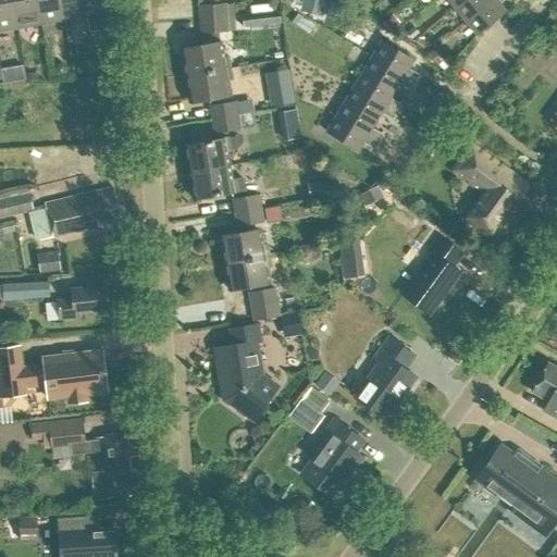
[(0,0),(0,31),(17,28),(11,0),(0,0)]
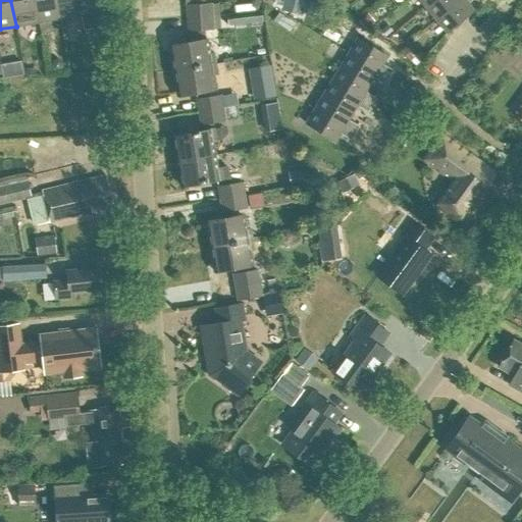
[(10,0),(16,27),(38,22),(33,0),(10,0)]
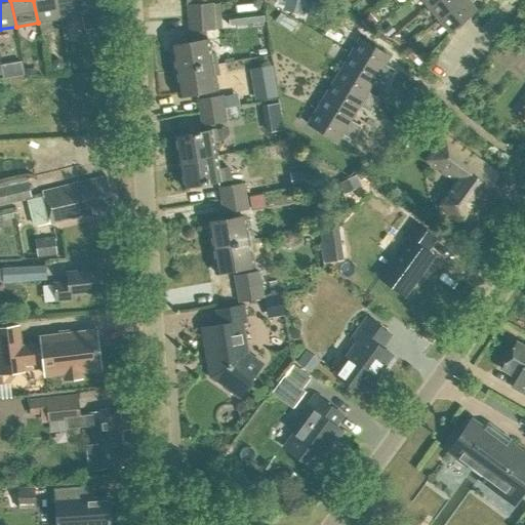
[(33,0),(38,23),(59,18),(56,0),(33,0)]
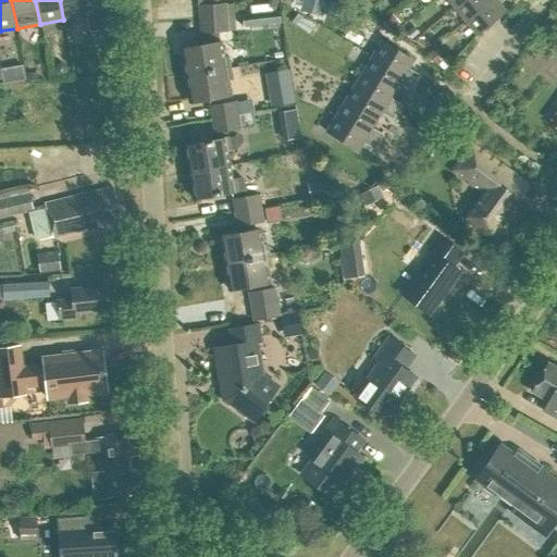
[(88,14),(89,31),(108,29),(106,8),(102,8),(101,0),(60,0),(63,20),(88,14)]
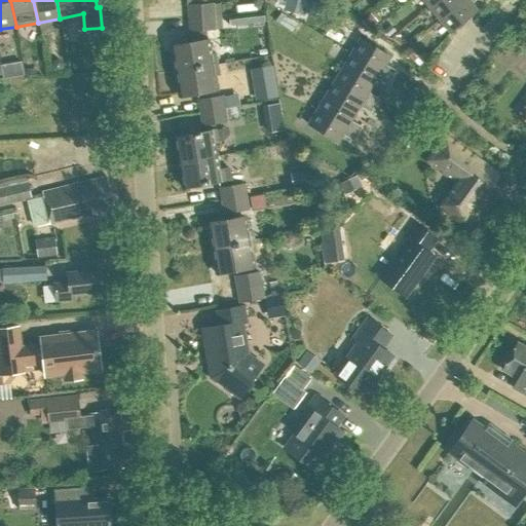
[(188,0),(190,32),(215,30),(214,4),(207,4),(205,0),(188,0)]
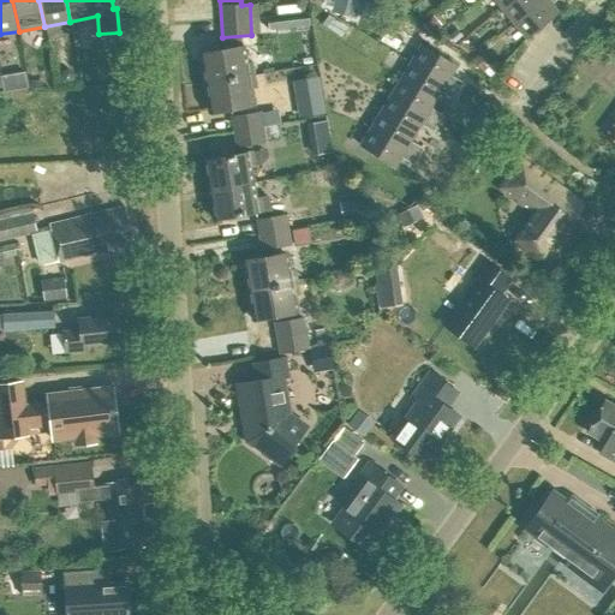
[(360,0),(334,0),(330,11),(354,19),(360,0)]
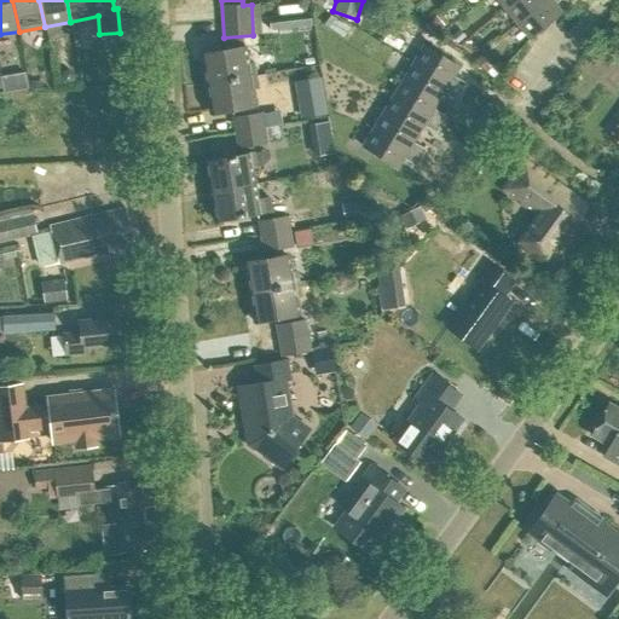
[(513,0),(504,9),(516,23),(544,0),(513,0)]
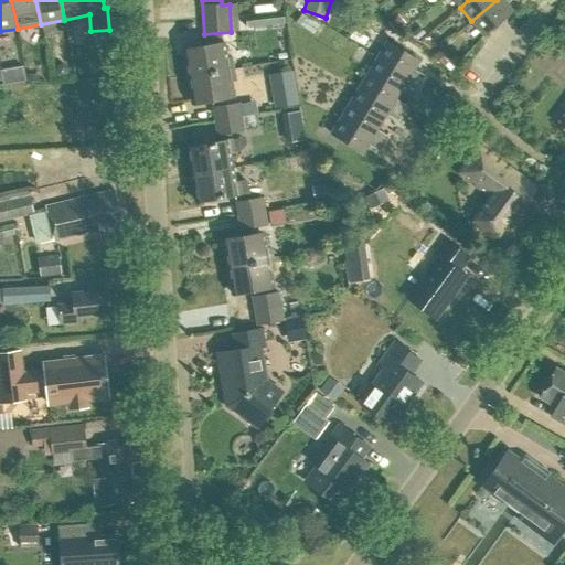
[(497,0),(471,21),(482,35),(512,11),(507,4),(510,0),(497,0)]
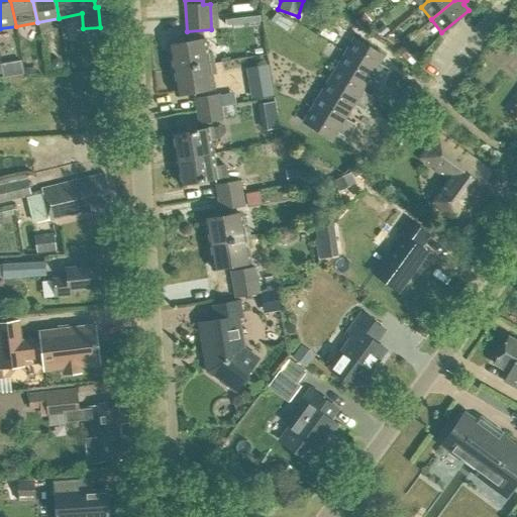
[(229,17),(230,25),(260,22),(260,14),(229,17)]
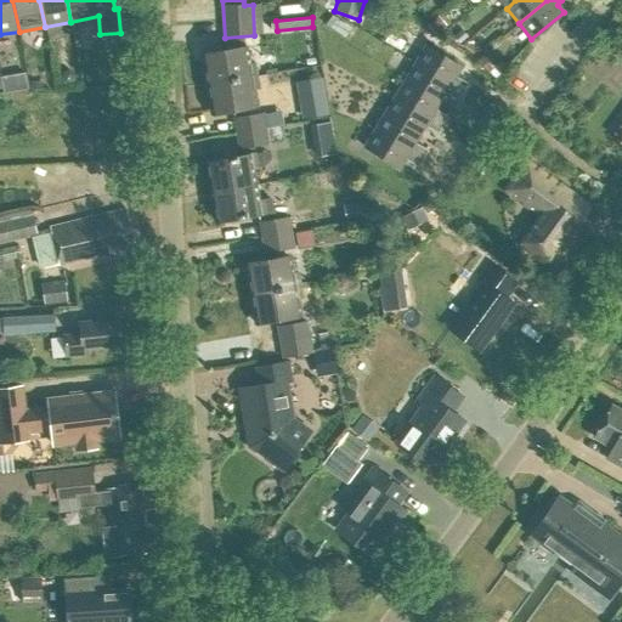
[(462,29),(453,37),(459,44),(468,35),(462,29)]
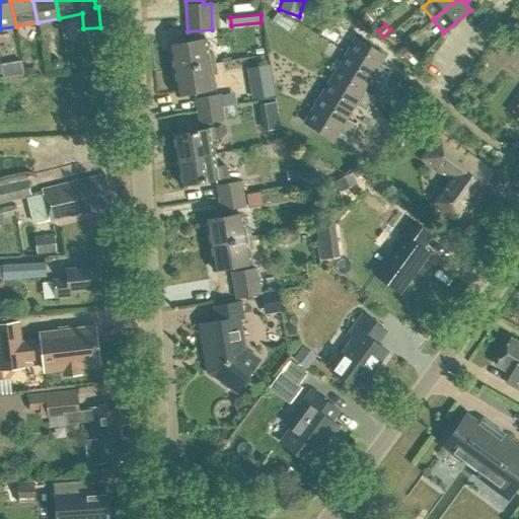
[(354,38),(346,52),(386,76),(390,69),(380,63),(384,56),(354,38)]
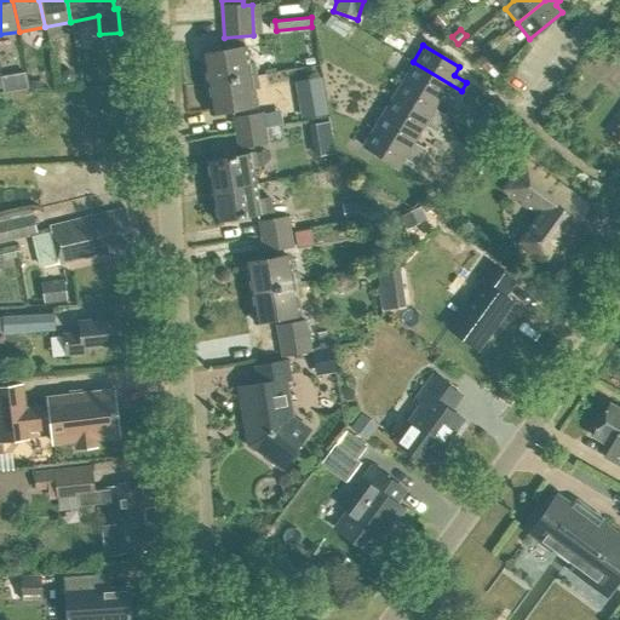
[(202,56),(207,85),(256,76),(253,64),(248,64),(246,47),(202,56)]
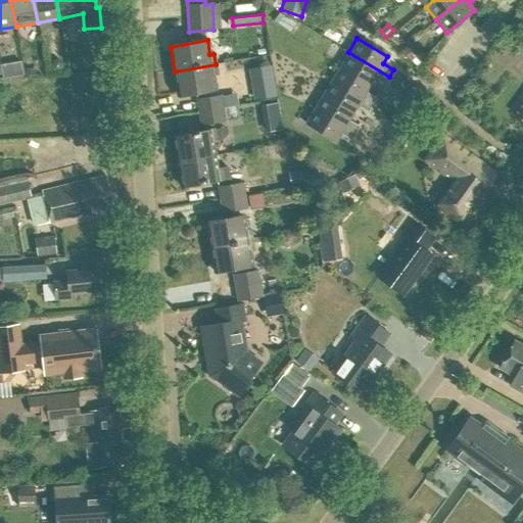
[(348,52),(340,66),(370,85),(374,78),(385,84),(389,77),(348,52)]
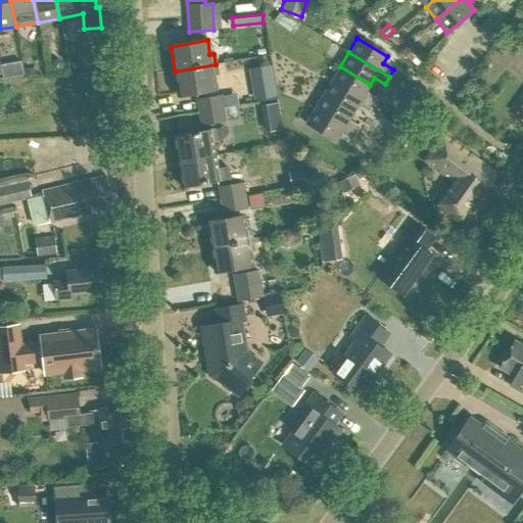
[(21,62),(1,65),(3,79),(24,75),(21,62)]
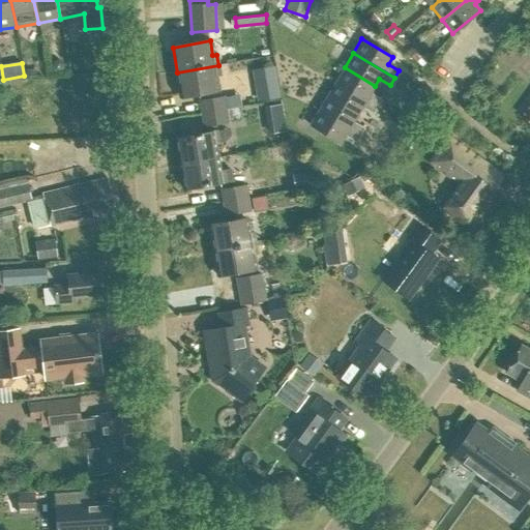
[(177,72),(182,98),(218,91),(215,76),(221,76),(218,65),(177,72)]
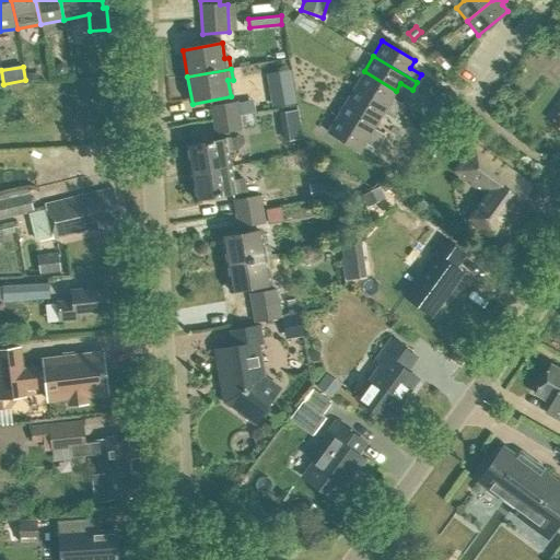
[(364,71),(354,86),(398,112),(404,104),(393,97),(396,91),(364,71)]
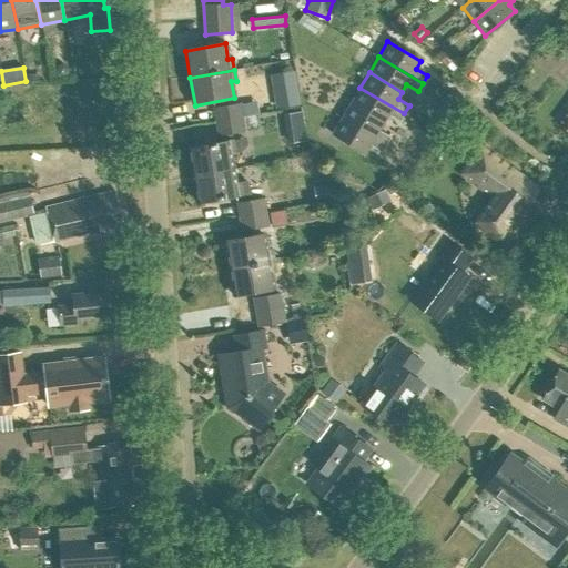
[(271,89),(274,110),(297,105),(294,84),(271,89)]
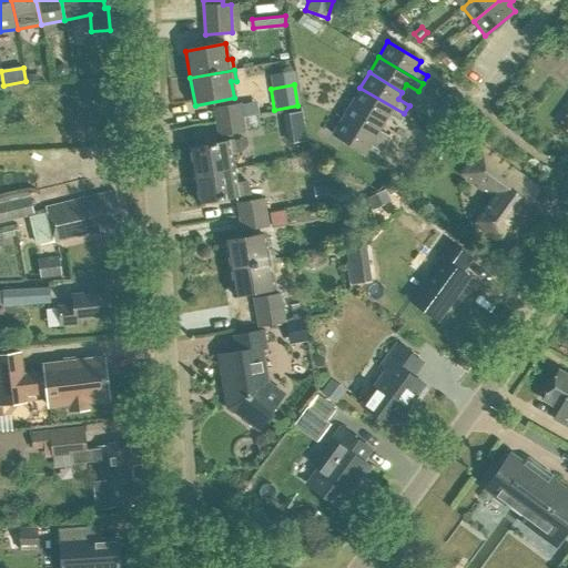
[(359,88),(351,103),(384,122),(388,115),(399,122),(404,113),(359,88)]
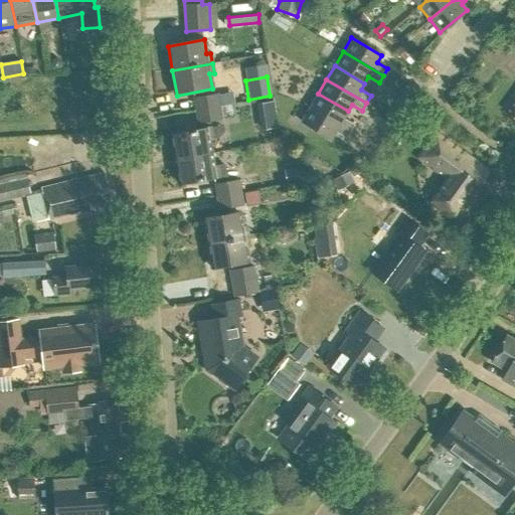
[(218,94),(194,99),(199,124),(222,120),(218,94)]
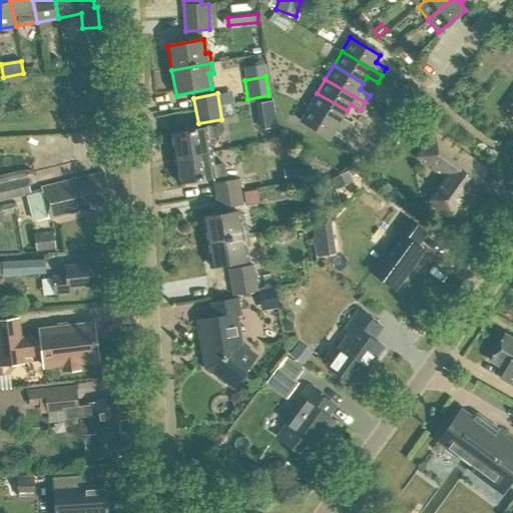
[(317,93),(309,107),(349,130),(353,123),(343,117),(347,110),(317,93)]
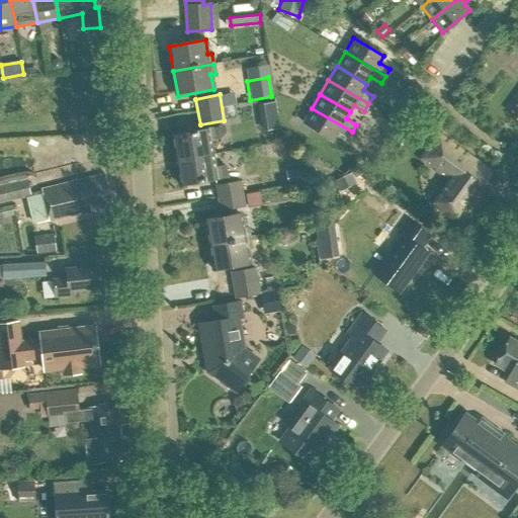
[(304,122),(333,140),(338,133),(348,139),(352,132),(312,108),(304,122)]
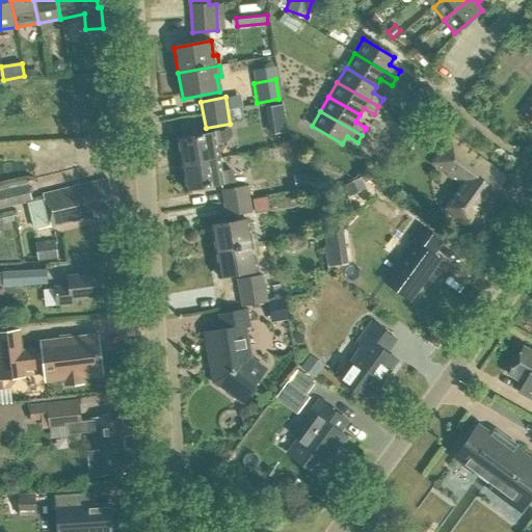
[(179,155),(181,164),(217,158),(215,144),(222,142),(227,141),(229,140),(230,138),(231,136),(231,130),(218,132),(202,135),(201,128),(182,132),(180,132),(178,139),(177,139),(177,142),(178,142),(176,154),(179,155)]
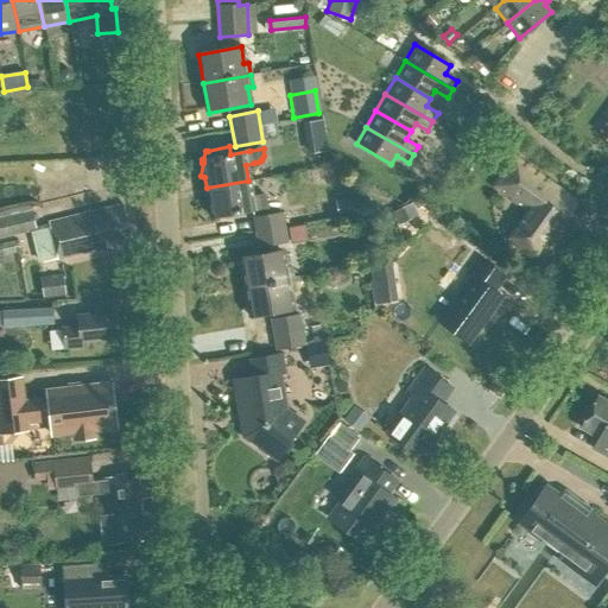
[(553,228),(574,201),(515,157),(494,185),(529,211),(508,240),(538,263),(555,239),(553,228)]
